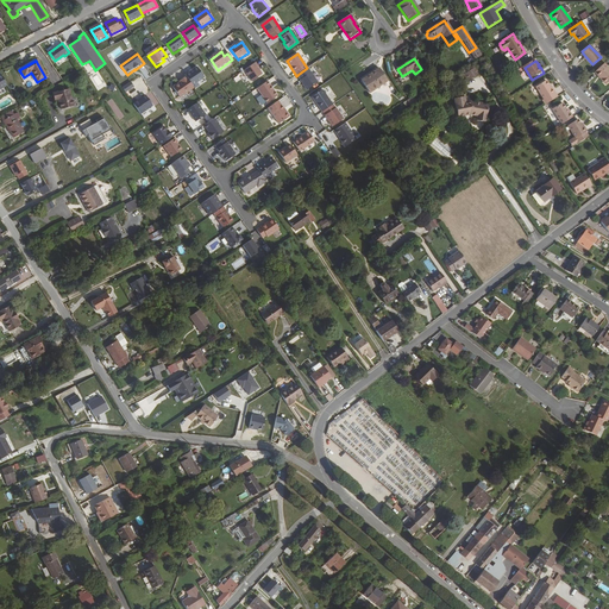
[(256,63),(243,71),(251,82),(262,75),(257,68),(258,67),(256,63)]
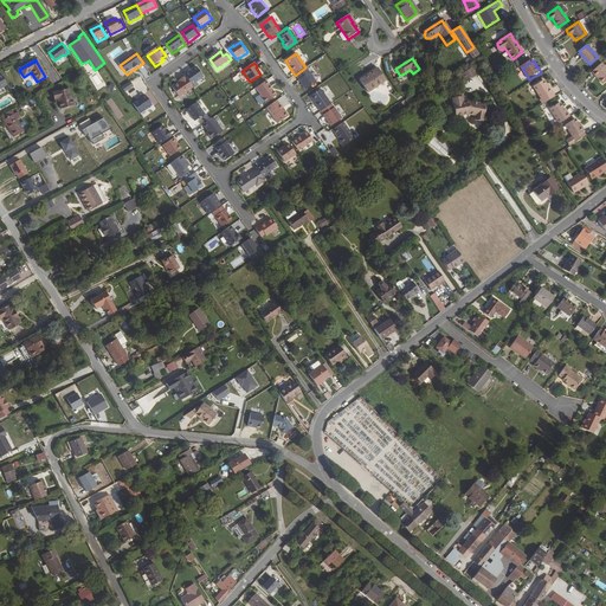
[(605,79),(605,69),(600,63),(591,71),(603,84),(605,79)]
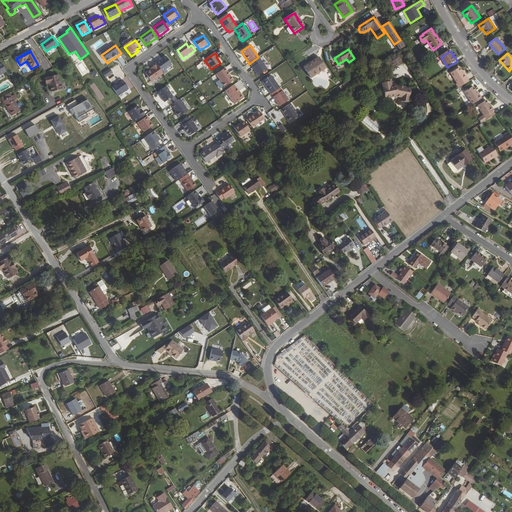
[(166,56),(156,63),(156,64),(162,72),(172,65),(166,56)]
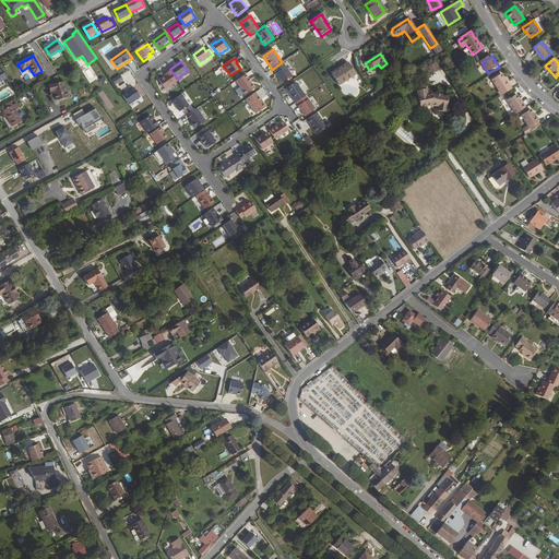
[(282,62),(273,69),(275,73),(282,83),(292,75),(283,62),(282,62)]
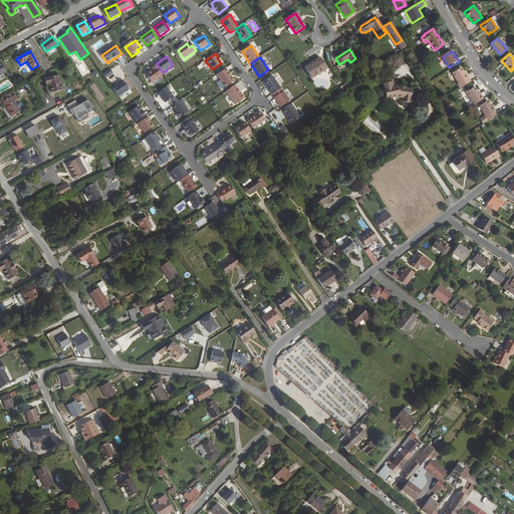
[(312,78),(326,69),(319,57),(305,67),(312,78)]
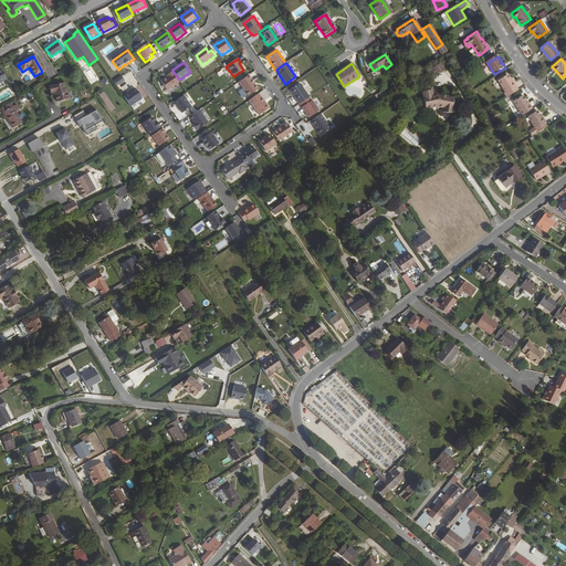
[(435,76),(444,70),(440,63),(430,70),(435,76)]
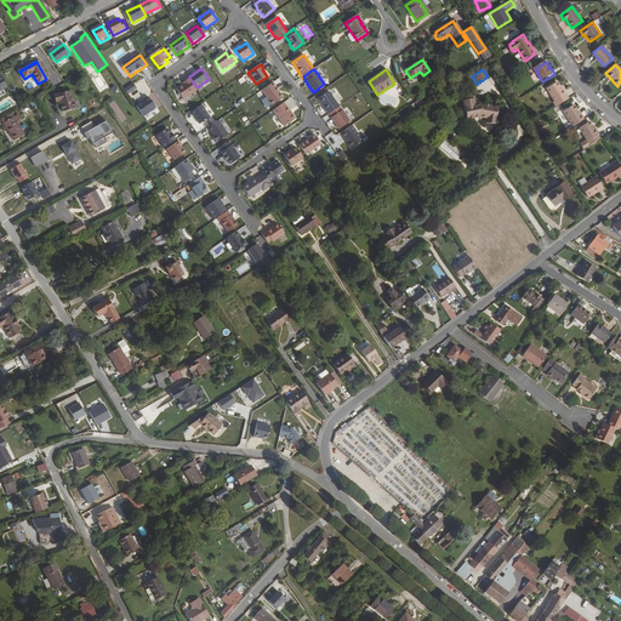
[(197,87),(189,78),(183,83),(184,84),(177,90),(184,100),(198,90),(197,87)]
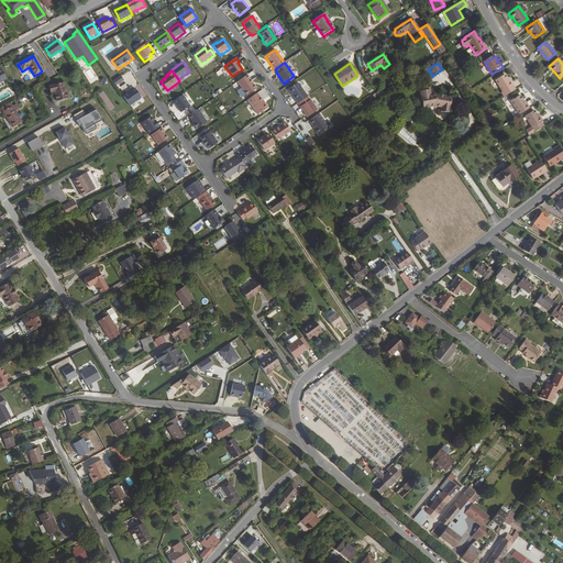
[(117,86),(124,80),(121,75),(112,80),(117,86)]
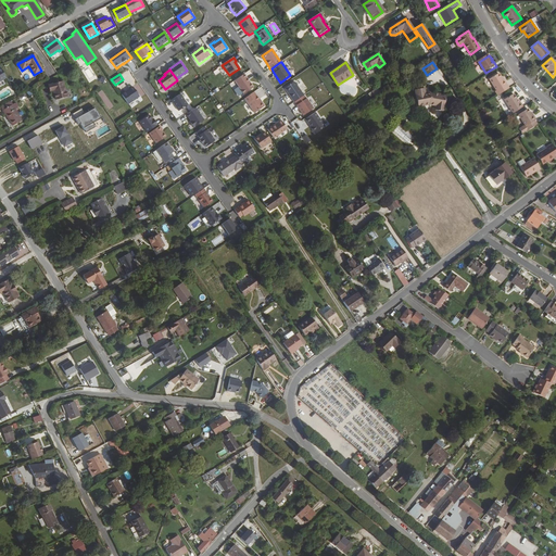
[(495,91),(497,96),(508,89),(506,86),(507,85),(504,80),(503,81),(498,74),(490,79),(496,91),(495,91)]
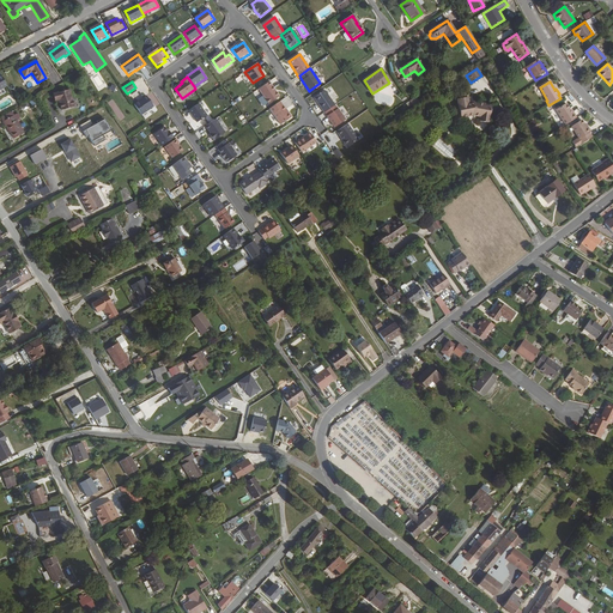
[(269,83),(259,90),(269,104),(279,97),(269,83)]
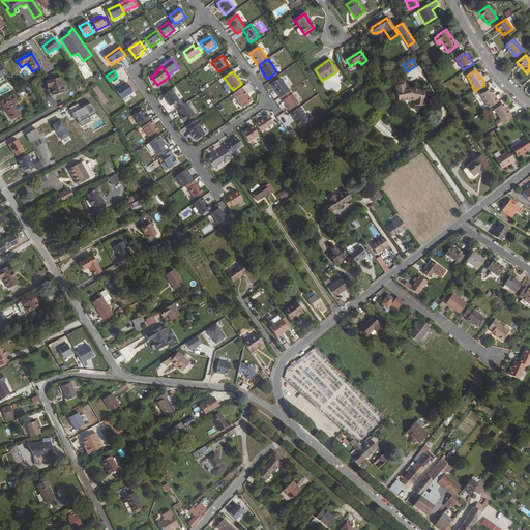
[(60,78),(48,82),(49,87),(52,86),(54,95),(64,92),(60,78)]
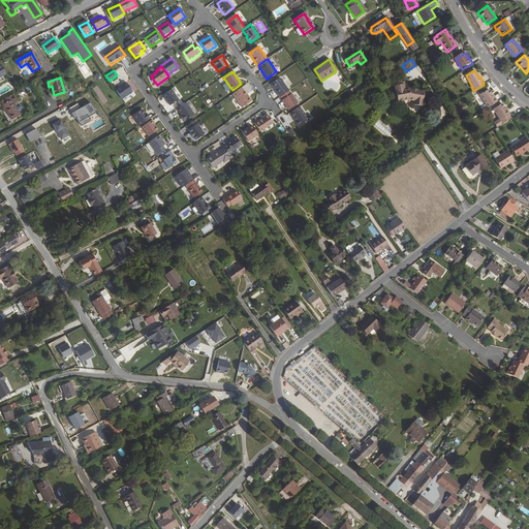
[(280,79),(271,85),(280,97),(289,91),(280,79)]
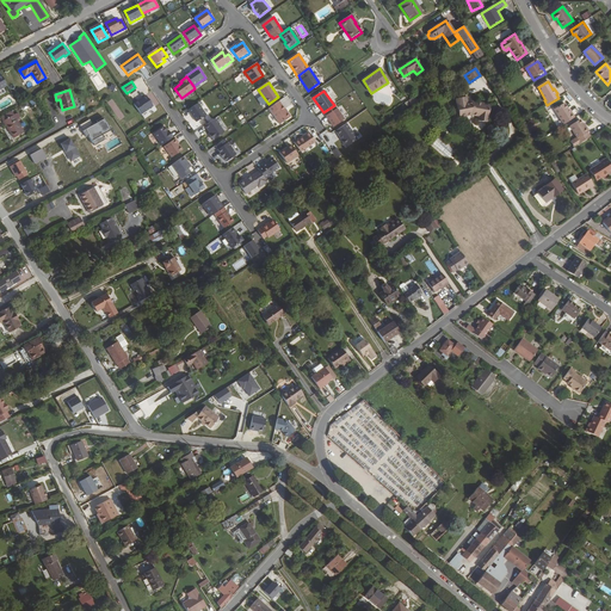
[(154,106),(146,96),(134,104),(141,115),(154,106)]
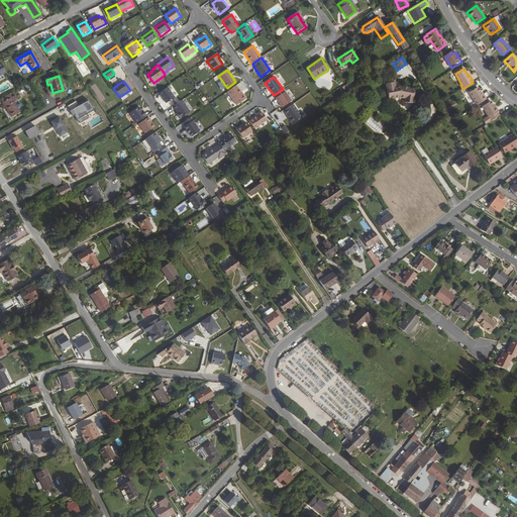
[(405,104),(412,105),(415,90),(399,87),(396,88),(395,83),(386,85),(389,100),(399,98),(406,99),(405,104)]
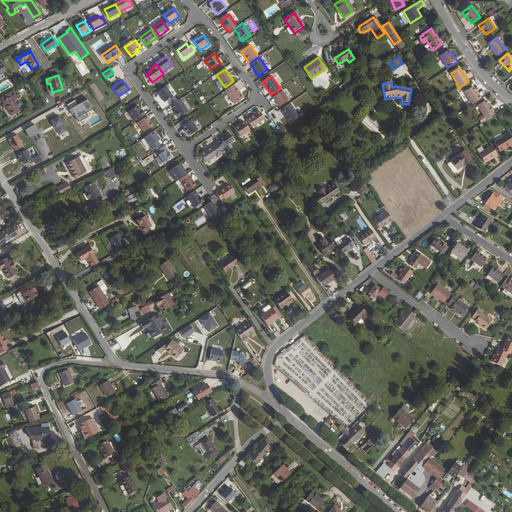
[(234,85),(225,91),(235,104),(243,98),(243,97),(239,91),(238,91),(234,85)]
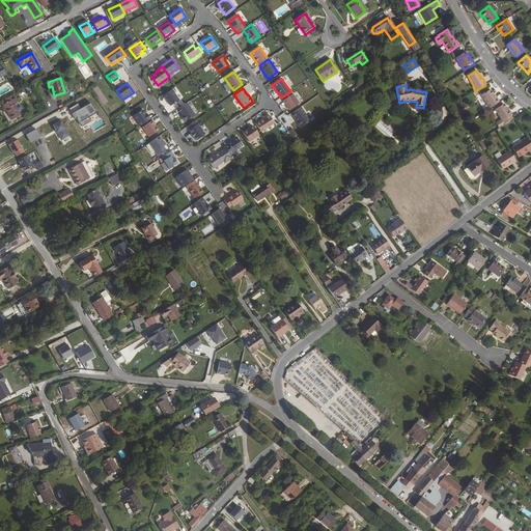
[(490,89),(481,95),(490,108),(499,102),(497,98),(496,99),(490,89)]
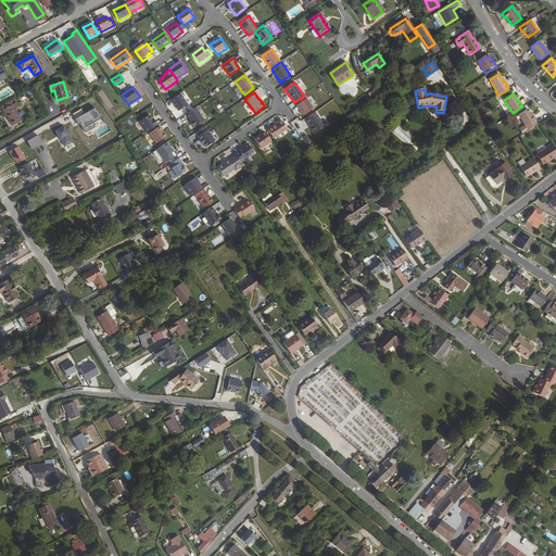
[(180,95),(172,100),(179,111),(188,105),(180,95)]
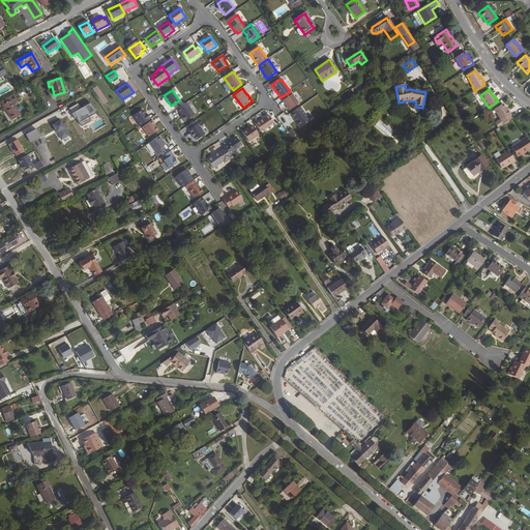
[(283,101),(289,111),(299,105),(292,94),(283,101)]
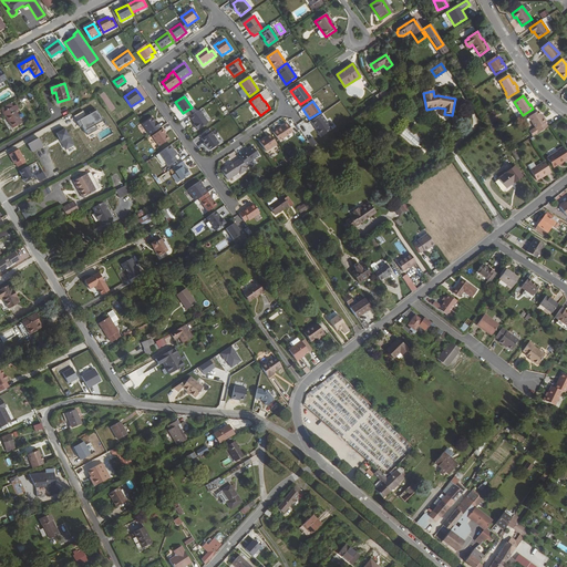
[(12,107),(1,113),(4,117),(6,116),(9,124),(12,129),(21,123),(14,111),(18,110),(16,105),(12,107)]
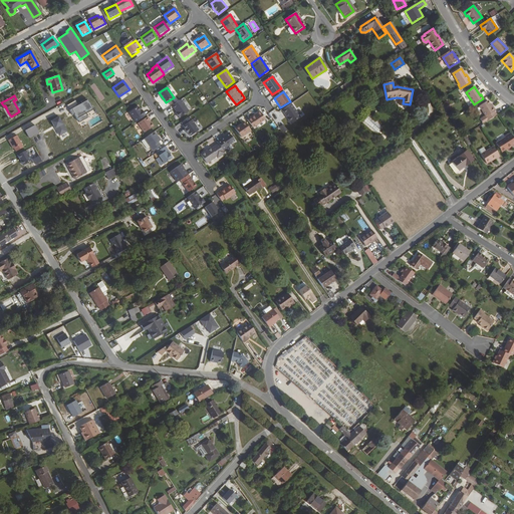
[(85,113),(92,109),(87,98),(75,104),(73,101),(69,103),(78,122),(87,117),(85,113)]
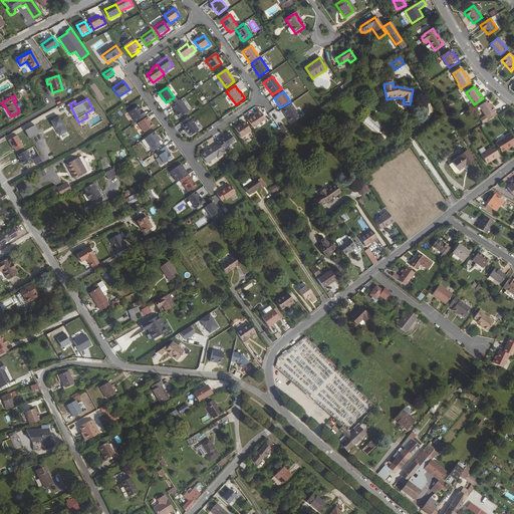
[(181,100),(172,106),(177,112),(176,112),(180,118),(189,111),(181,100)]
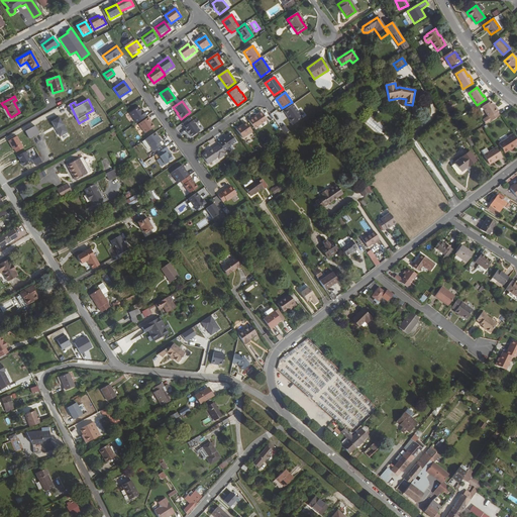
[(492,121),(500,115),(497,112),(498,111),(496,107),(494,107),(493,105),(490,101),(483,107),(492,121)]
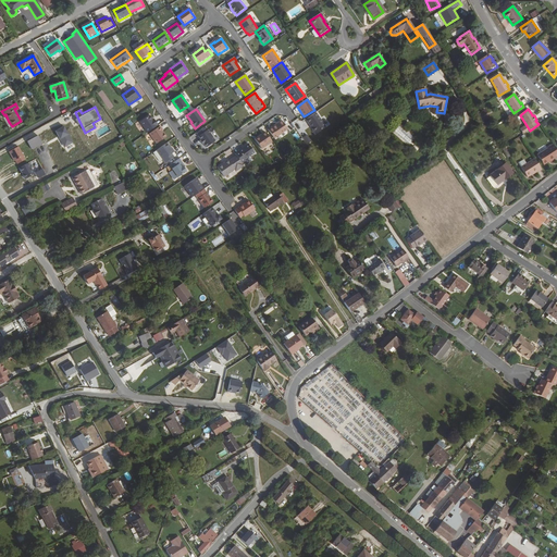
[(316,113),(306,120),(316,134),(325,127),(316,113)]
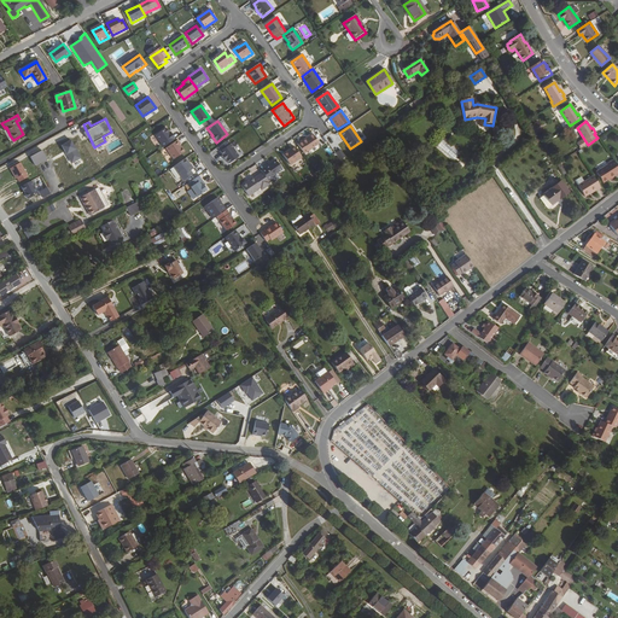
[(167,128),(156,135),(164,147),(176,139),(172,132),(170,133),(167,128)]
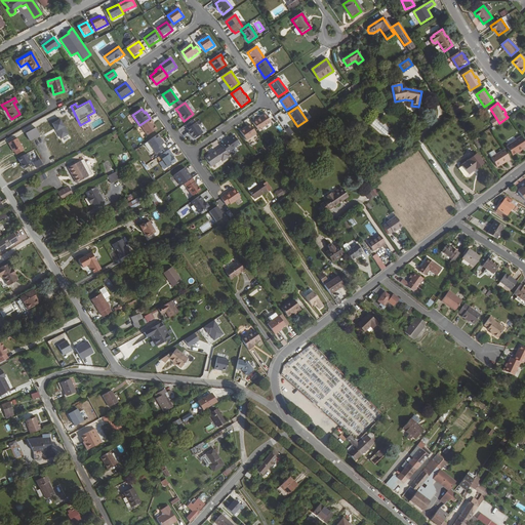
[(271,122),(266,115),(263,117),(261,116),(252,123),(258,131),(271,122)]
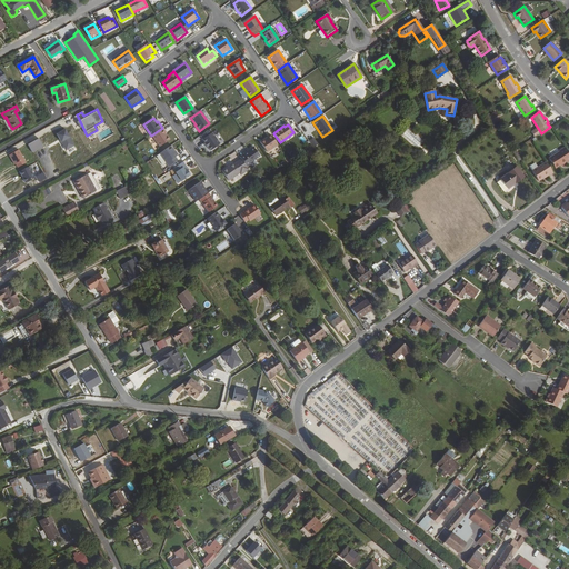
[(67,149),(75,146),(65,129),(57,133),(61,142),(62,141),(67,149)]
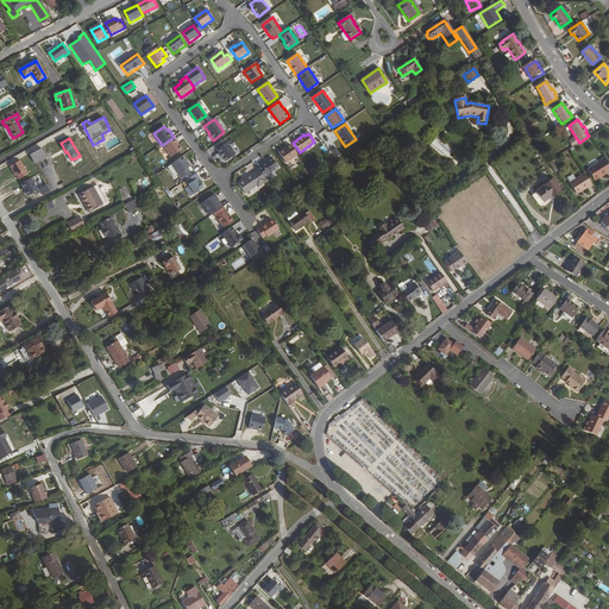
[(176,138),(163,146),(171,157),(182,150),(177,143),(179,143),(176,138)]
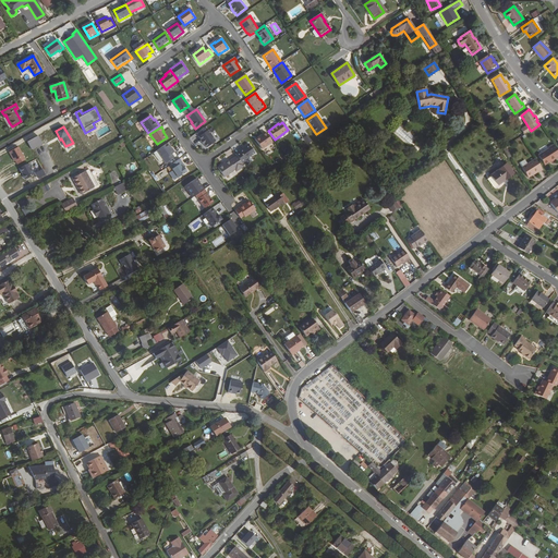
[(206,126),(197,133),(199,136),(202,141),(201,141),(204,144),(205,144),(207,147),(216,141),(208,130),(206,126)]
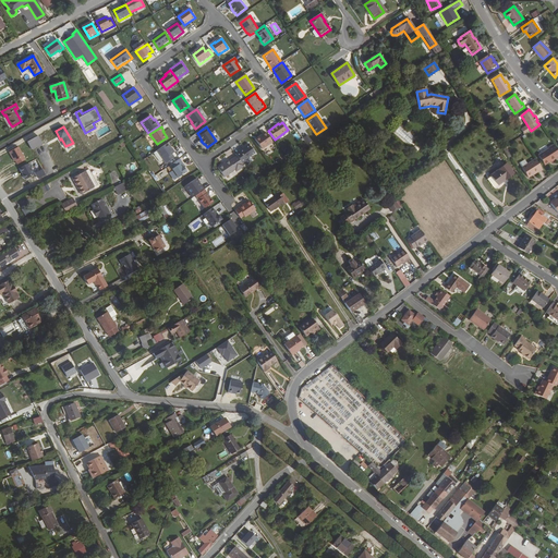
[(266,133),(255,140),(262,149),(273,143),(266,133)]
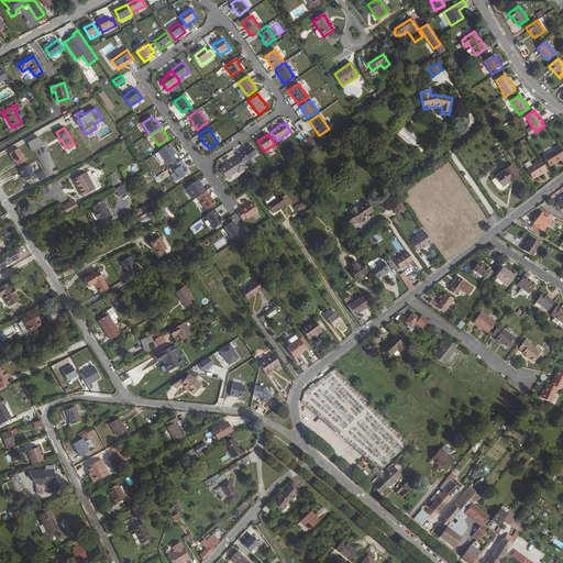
[(173,151),(168,145),(157,153),(165,162),(176,154),(174,150),(173,151)]
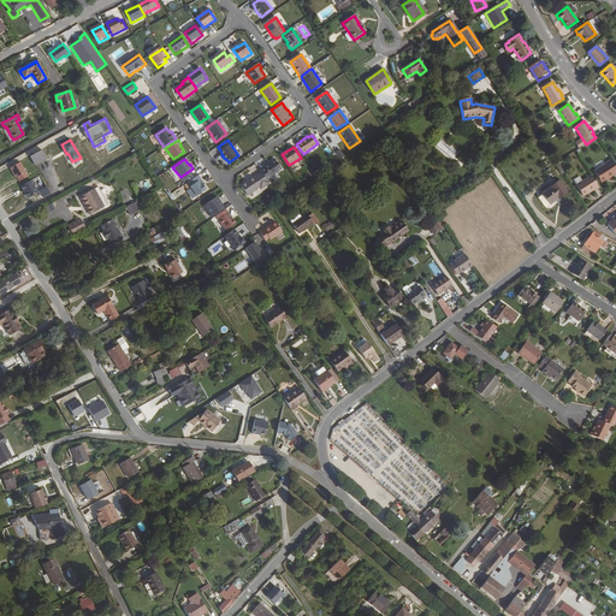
[(282,170),(274,160),(264,167),(264,169),(260,171),(261,172),(266,179),(282,170)]
